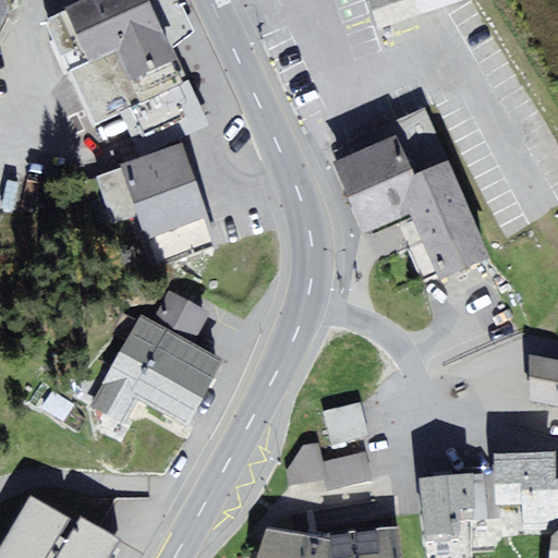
[(0,0),(0,29),(10,4),(7,0),(0,0)]
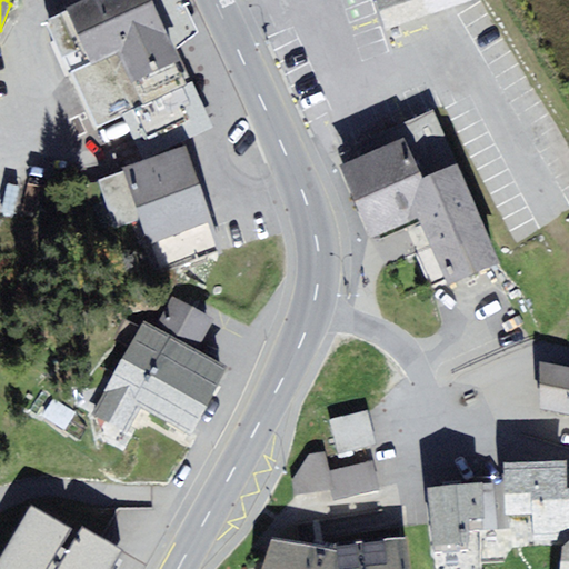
[(68,10),(43,21),(69,78),(167,31),(152,0),(81,0),(67,7),(68,10)]
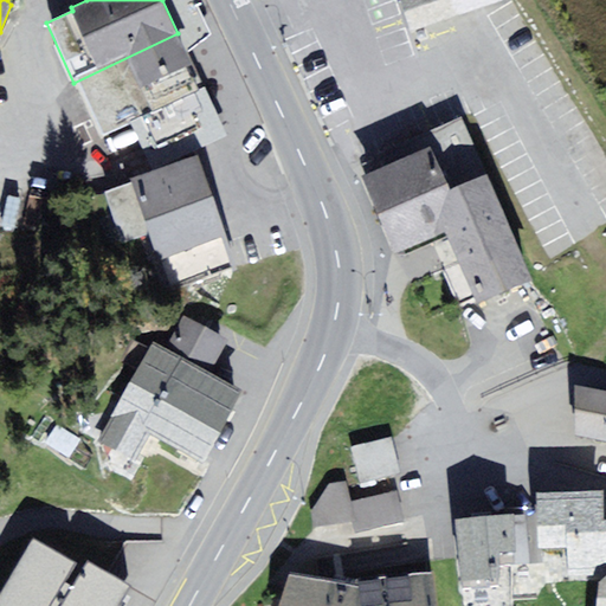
[(162,0),(178,33),(186,52),(199,42),(211,32),(194,0),(162,0)]
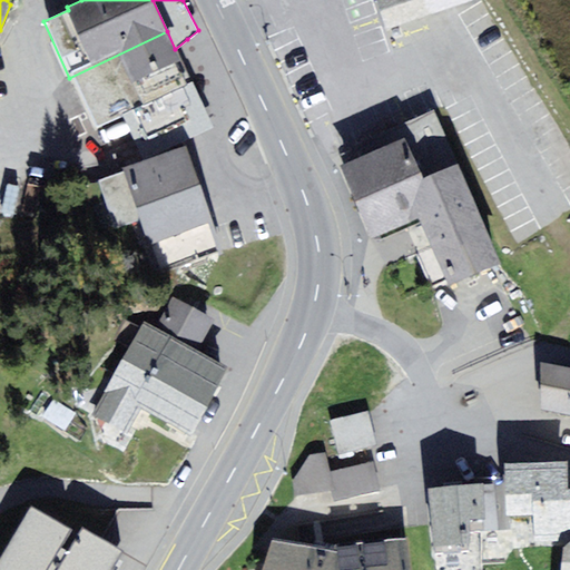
[(471,0),(375,0),(387,31),(471,0)]
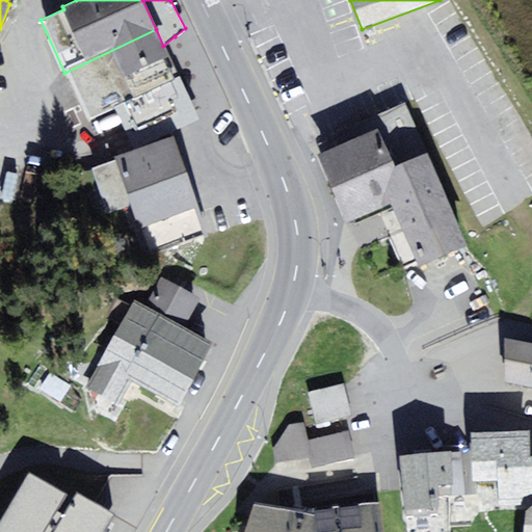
[(163,46),(156,29),(64,73),(87,122),(135,99),(149,128),(193,107),(163,46)]
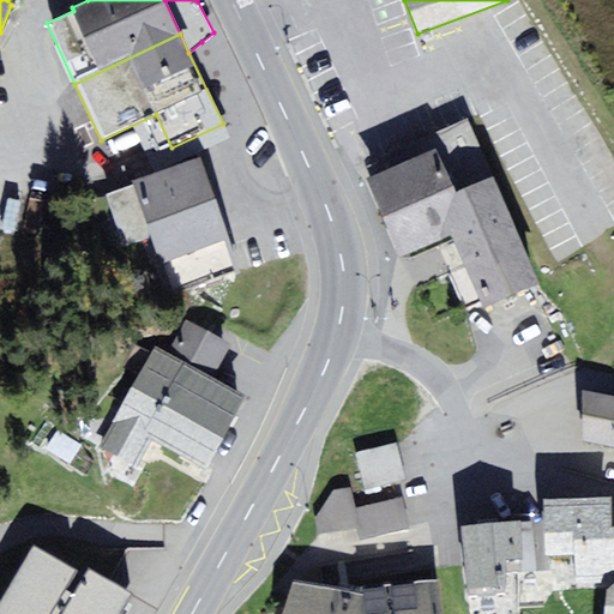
[(367,179),(384,218),(437,197),(456,188),(438,148),(367,179)]
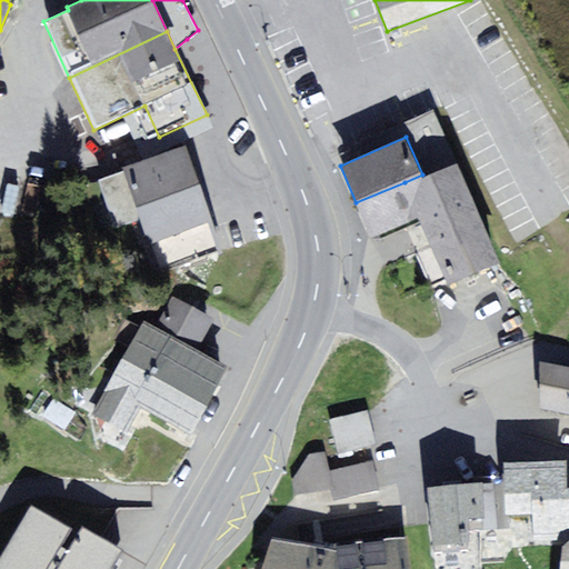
[(212,221),(186,146),(122,168),(123,172),(141,220),(149,243),(212,221)]
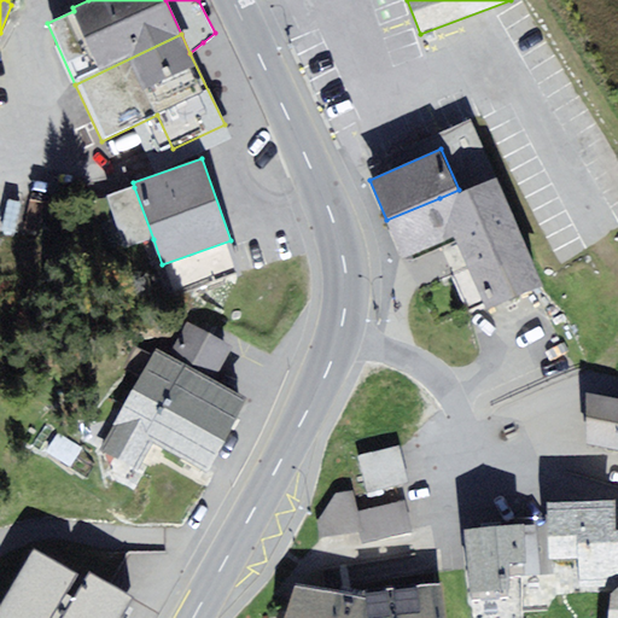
[(497,179),(460,193),(459,190),(439,198),(458,239),(487,309),(542,286),(497,179)]
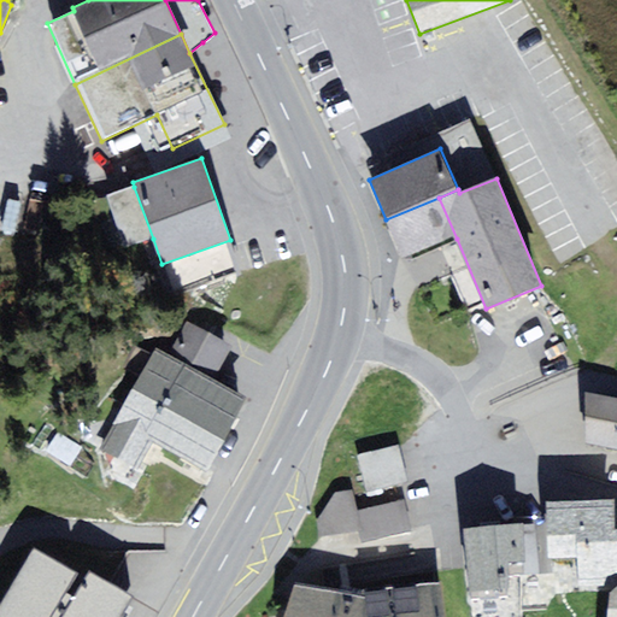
[(153,239),(134,187),(107,197),(125,248),(153,239)]
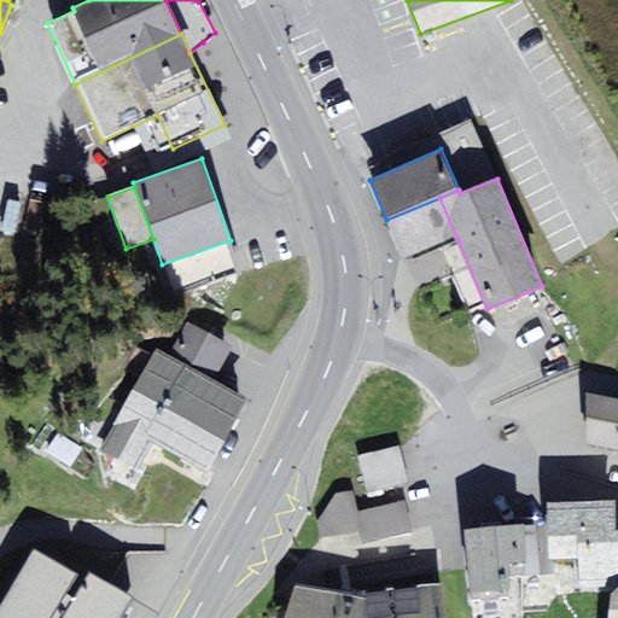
[(458,239),(439,198),(386,220),(404,262),(458,239)]
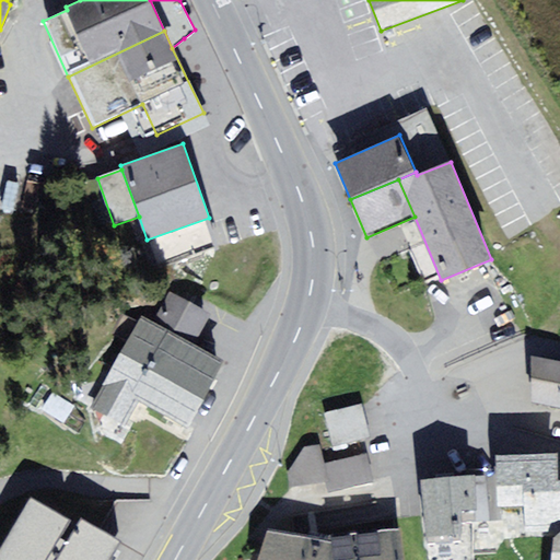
[(183,338),(195,345),(211,313),(170,292),(153,324),(183,338)]
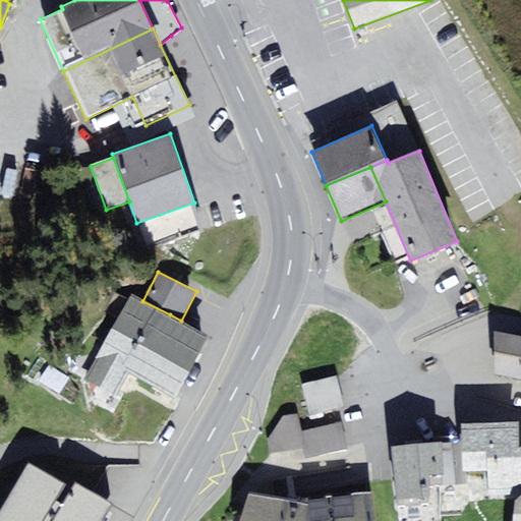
[(142,301),(131,295),(85,380),(116,396),(129,373),(134,378),(170,314),(142,301)]
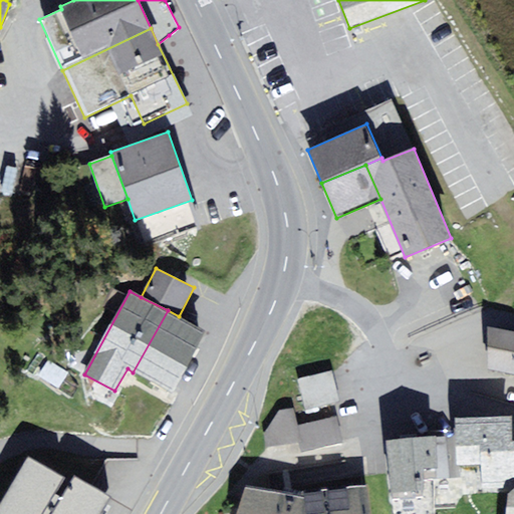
[(179,316),(168,310),(133,372),(171,394),(205,331),(179,316)]
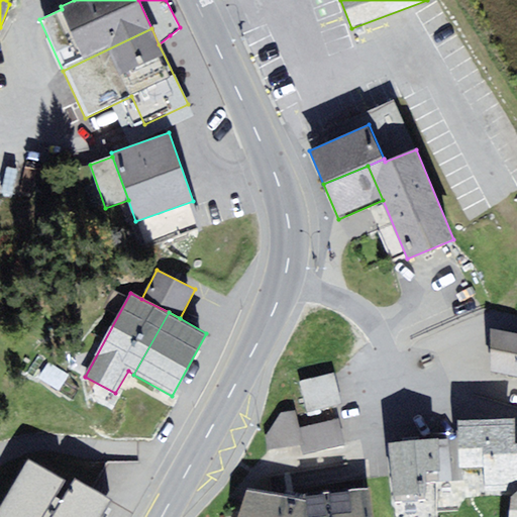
[(516,333),(491,329),(493,373),(516,377),(516,333)]
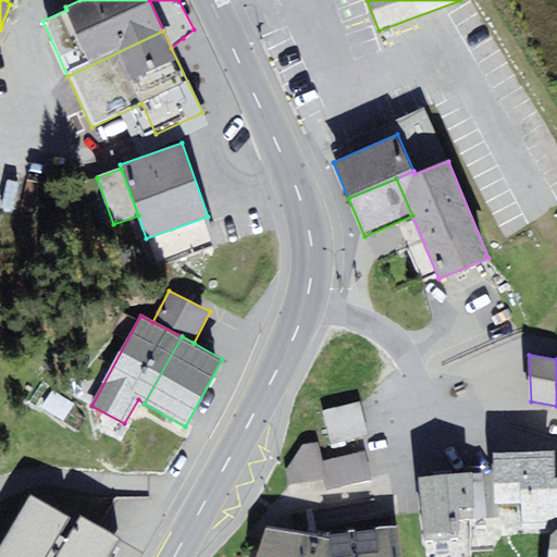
[(360,403),(323,411),(331,445),(368,435),(360,403)]
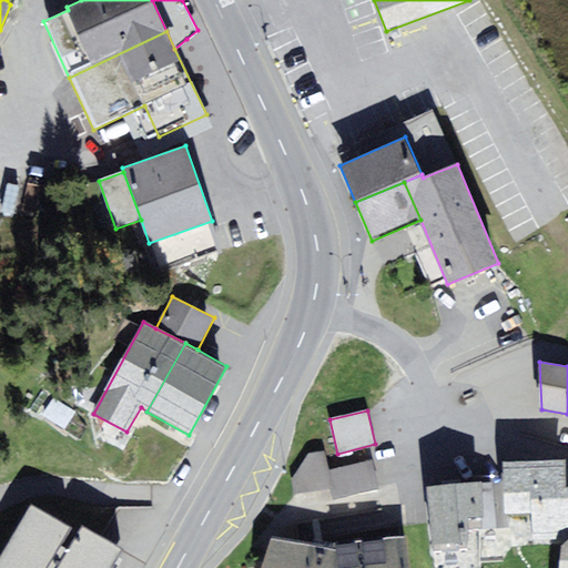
[(330,470),(325,450),(310,454),(291,479),(294,495),(331,489),(335,488),(330,470)]
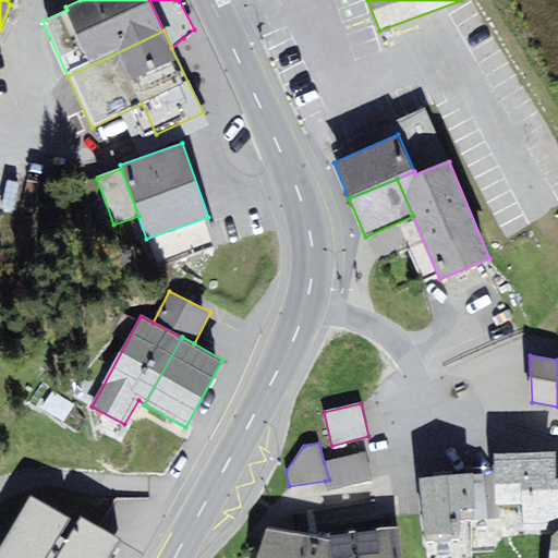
[(366,451),(324,462),(329,480),(325,481),(327,490),(373,480),(366,451)]
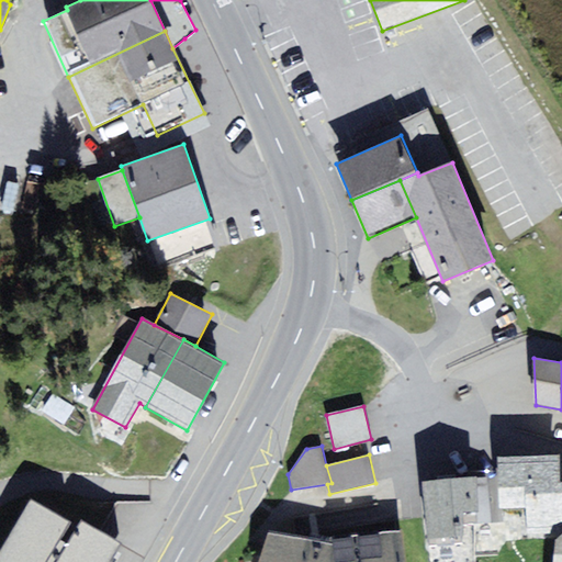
[(554,540),(561,532),(561,479),(560,457),(497,460),(498,507),(527,508),(527,539),(554,540)]
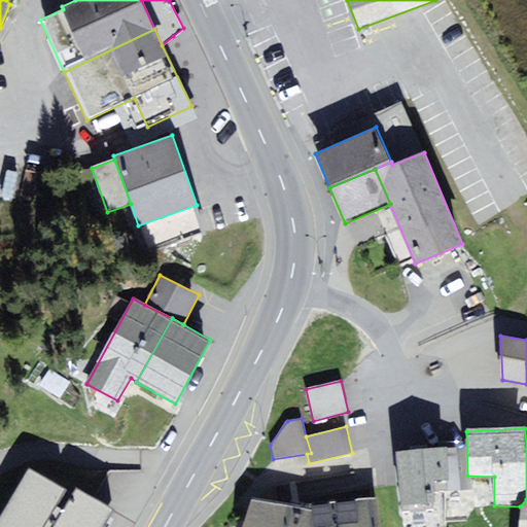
[(422,449),(395,452),(401,513),(435,510),(432,481),(448,479),(447,450),(447,447),(422,449)]
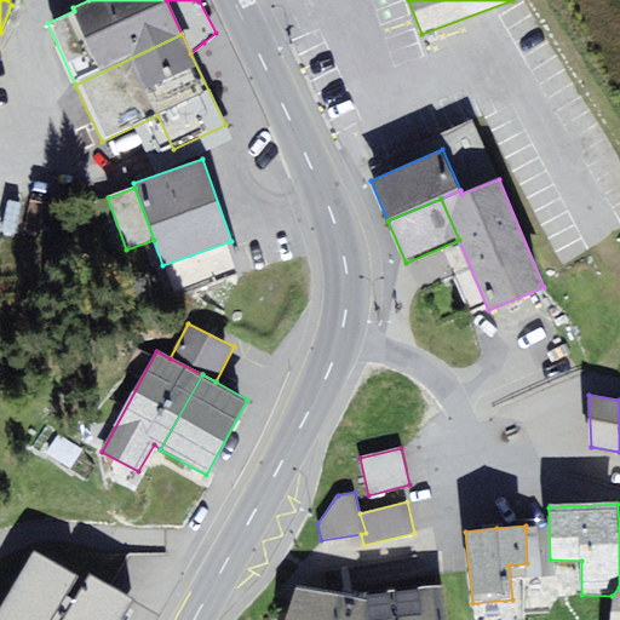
[(540,528),(526,529),(527,563),(526,578),(543,575),(540,528)]
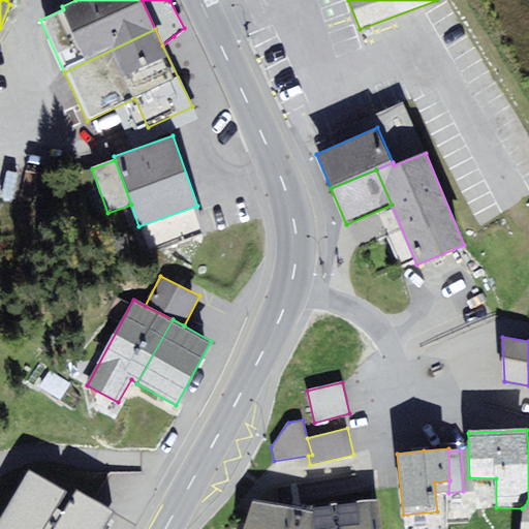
[(0,528),(103,528),(115,510),(78,489),(64,512),(56,507),(66,490),(29,469),(0,519),(0,528)]
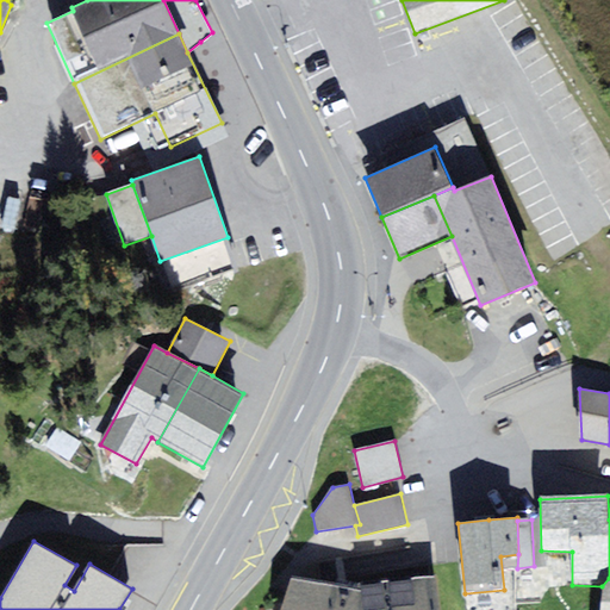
[(441,609),(436,576),(358,587),(293,576),(282,609),(441,609)]
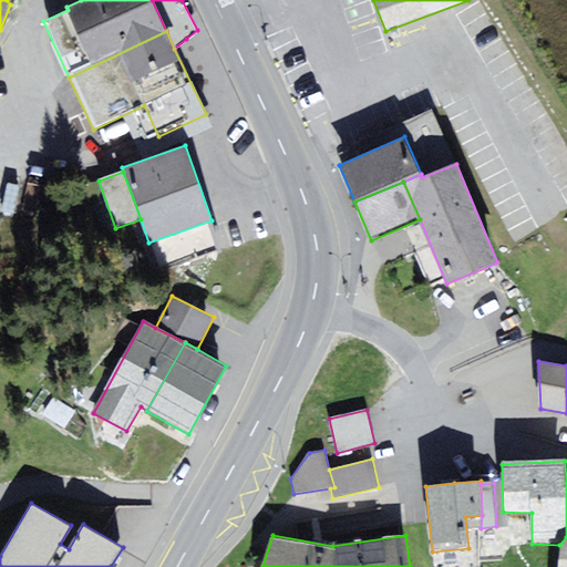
[(566,566),(566,537),(559,545),(557,566),(566,566)]
